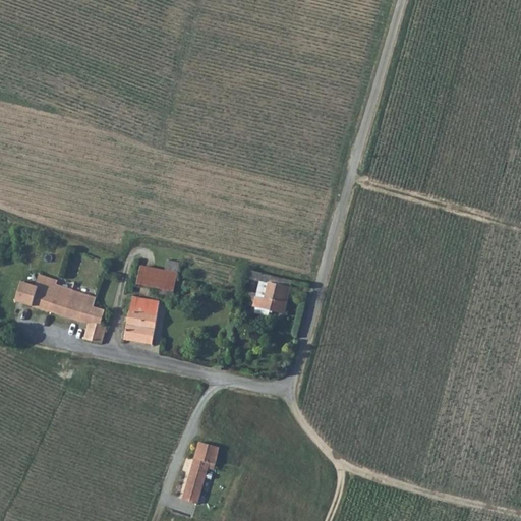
[(157,298),(172,301),(179,263),(167,259),(165,270),(140,266),(137,285),(158,289),(157,298)]
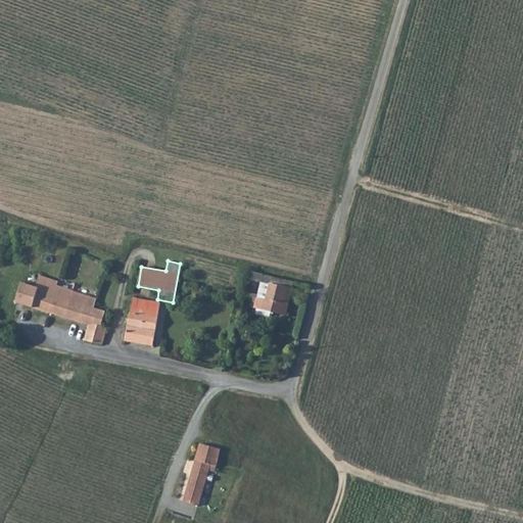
[(260,282),(254,307),(286,316),(293,289),(292,288),(293,282),(250,272),(248,279),(255,281),(260,282)]
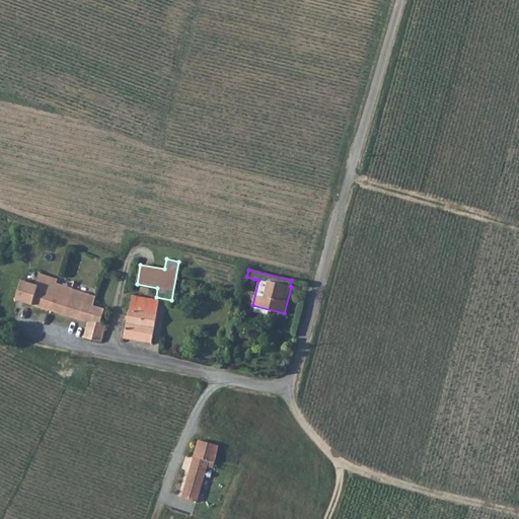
[(16,301),(64,316),(72,288),(57,284),(58,280),(40,274),(36,285),(22,281),(16,301)]
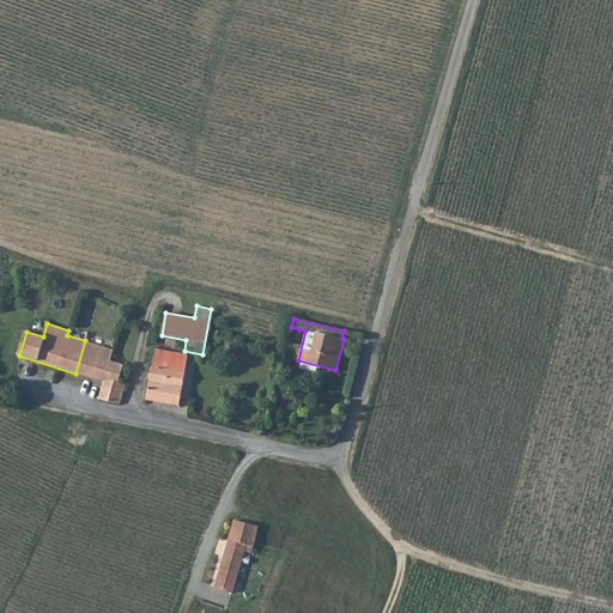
[(291,327),(287,341),(296,344),(299,329),(291,327)]
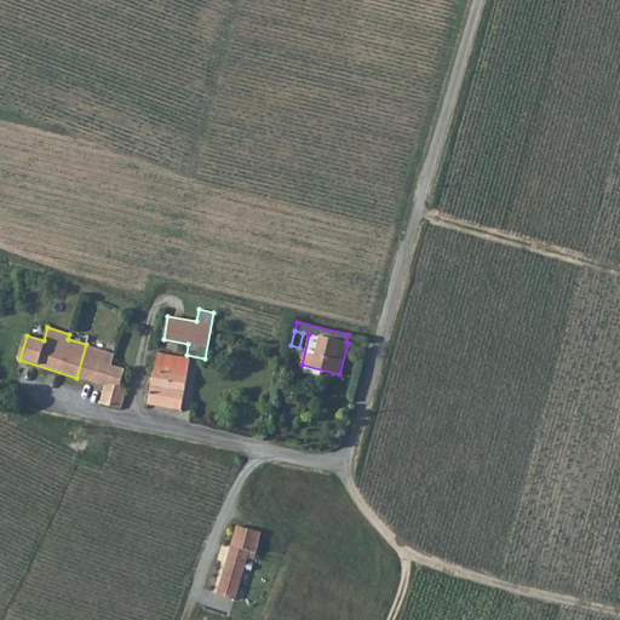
[(86,344),(76,378),(104,385),(99,403),(104,405),(113,366),(114,355),(86,344)]
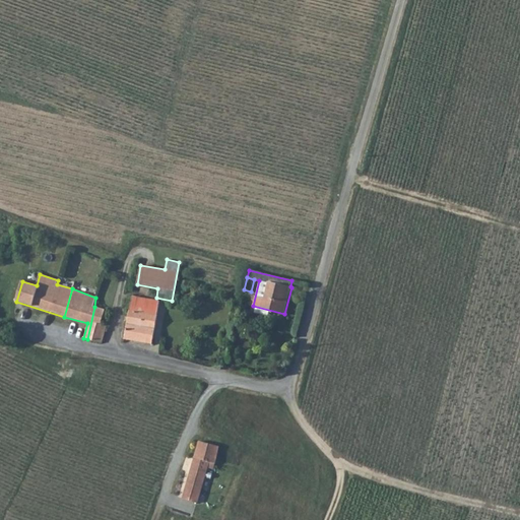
[(132,297),(125,339),(151,344),(159,301),(132,297)]
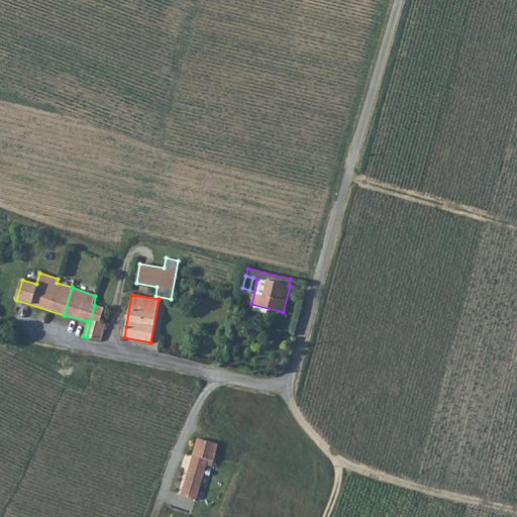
[(94,305),(87,337),(101,340),(106,324),(100,322),(104,308),(94,305)]
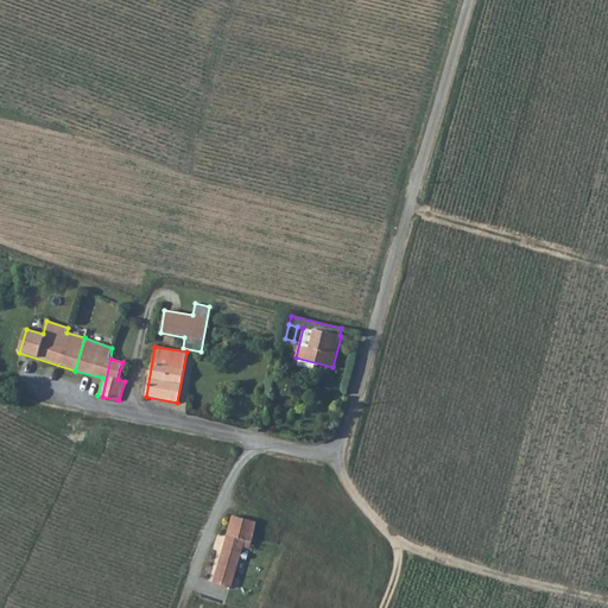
[(301,380),(298,391),(309,394),(312,382),(301,380)]
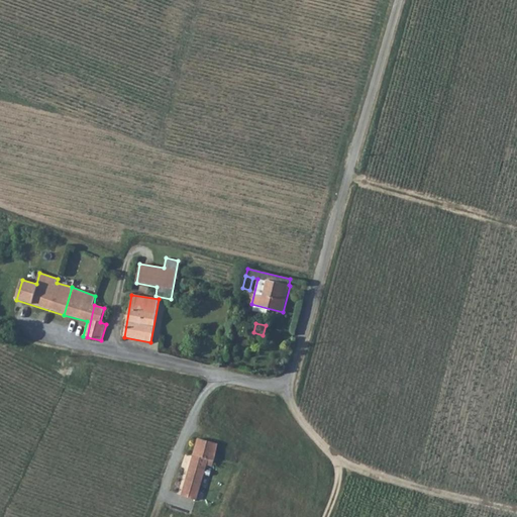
[(197,438),(180,496),(197,501),(206,466),(212,468),(218,444),(197,438)]
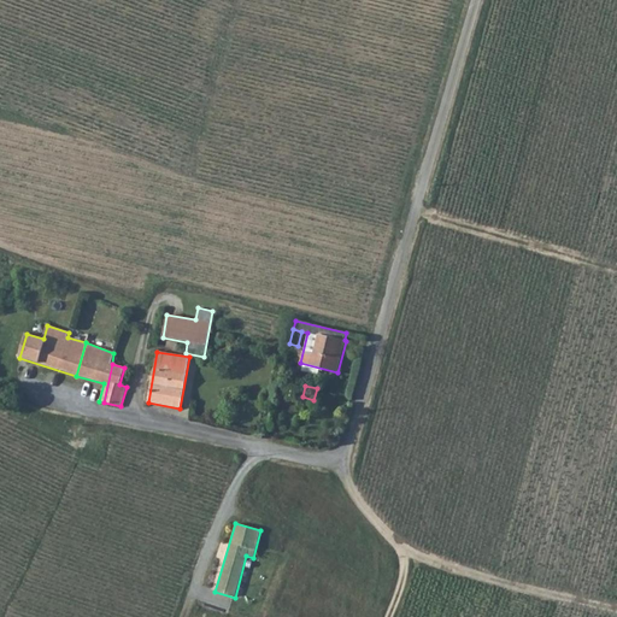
All buildings are outlined.
